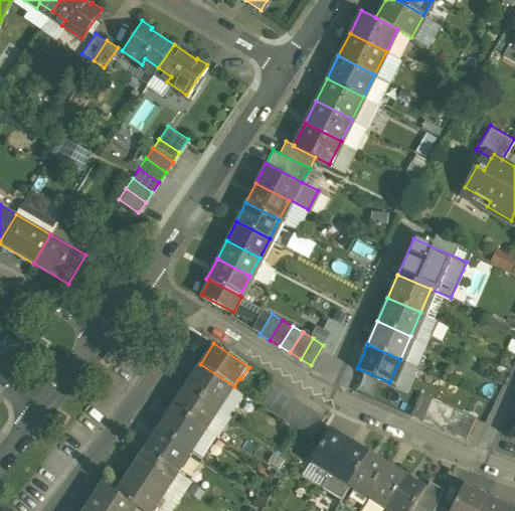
[(234,386),(200,364),(186,385),(231,414),(245,393),(234,386)]
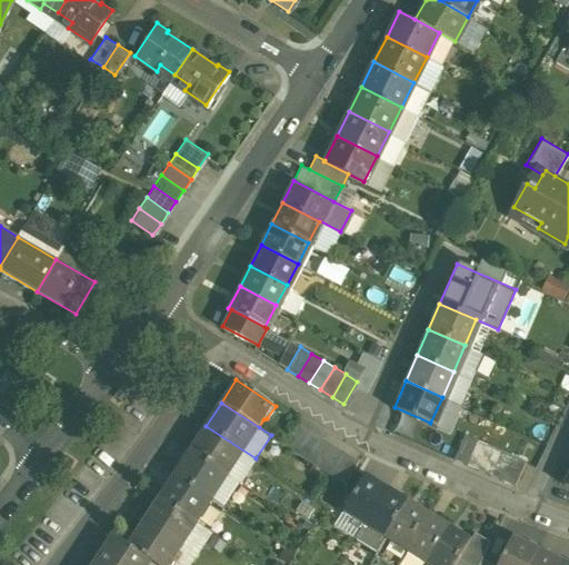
[(296,452),(309,429),(298,422),(285,445),(296,452)]
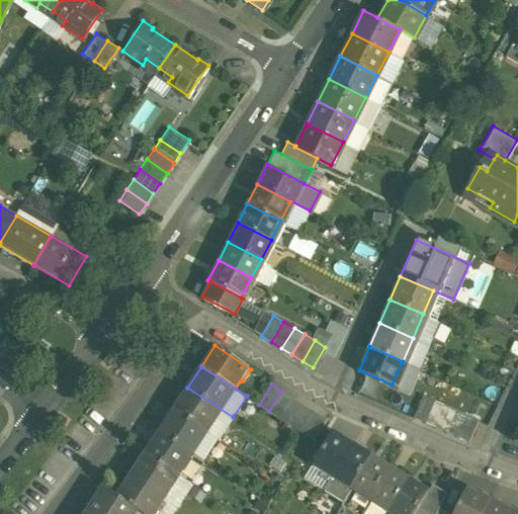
[(233,417),(187,388),(173,409),(218,438),(220,439),(234,418),(233,417)]
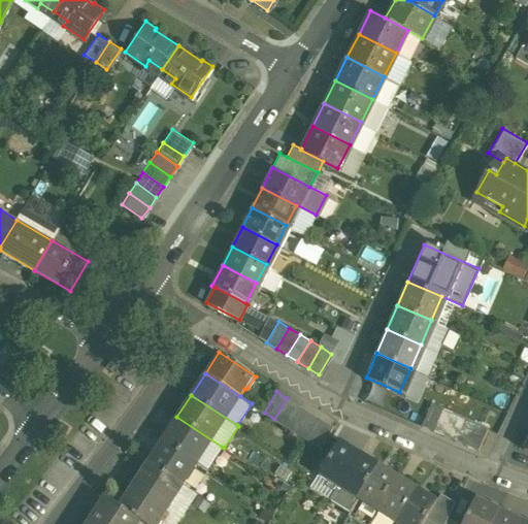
[(285,425),(298,404),(287,398),(274,419),(285,425)]
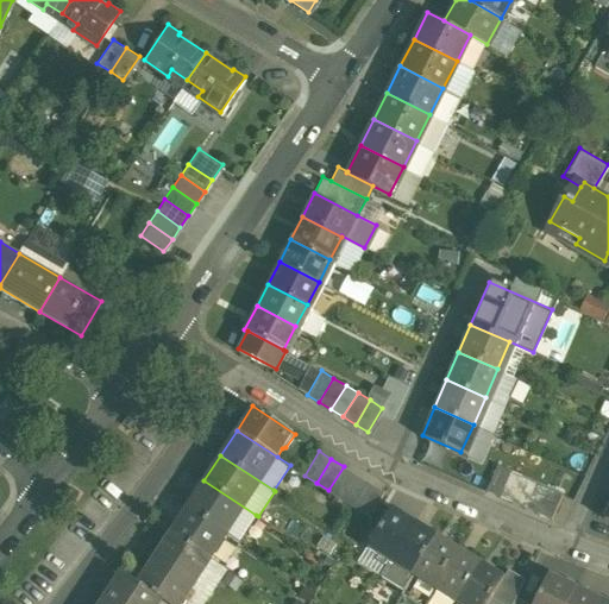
[(498,495),(510,469),(497,463),(485,489),(498,495)]
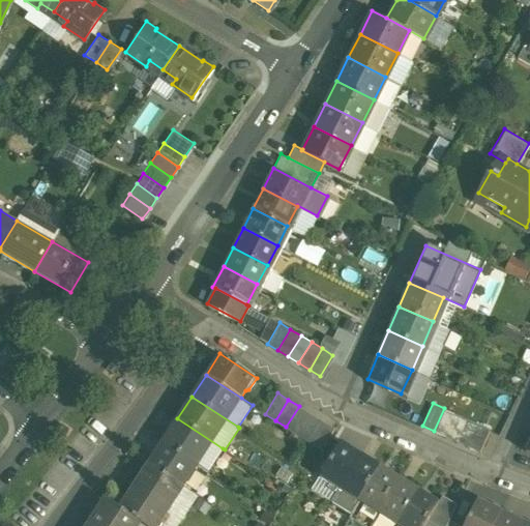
[(297,434),(310,412),(299,406),(286,427),(297,434)]
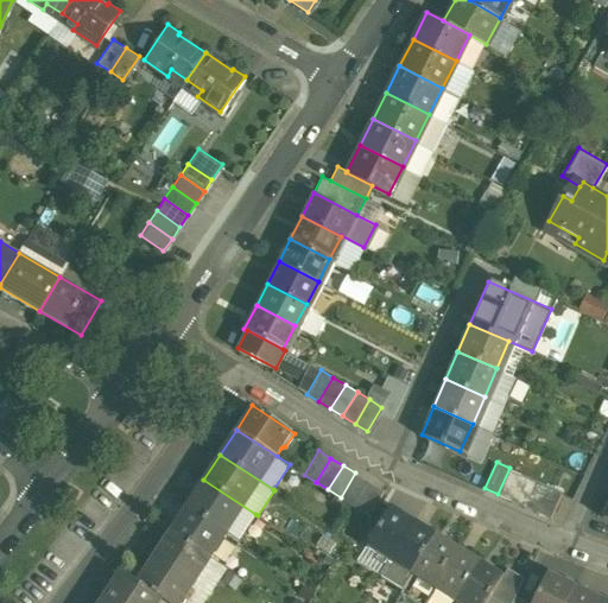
[(511,500),(523,474),(510,468),(498,494),(511,500)]
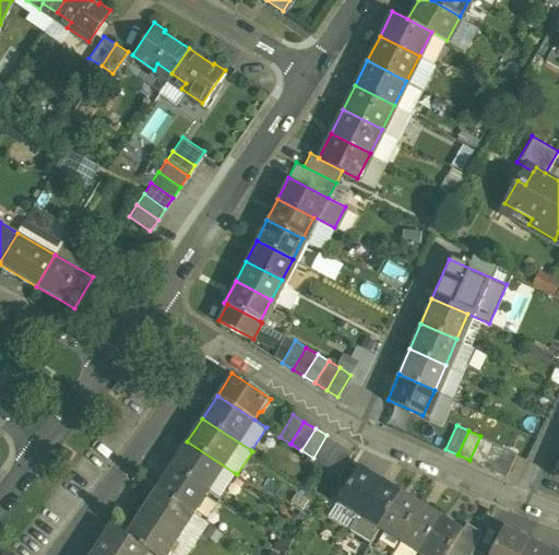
[(324,464),(337,441),(326,435),(313,458),(324,464)]
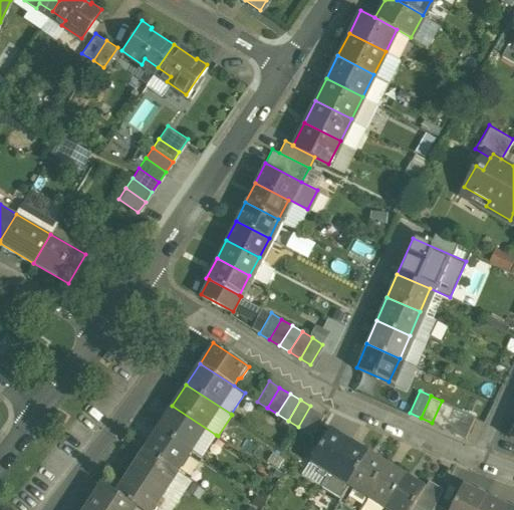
[(443,428),(453,406),(442,401),(432,423),(443,428)]
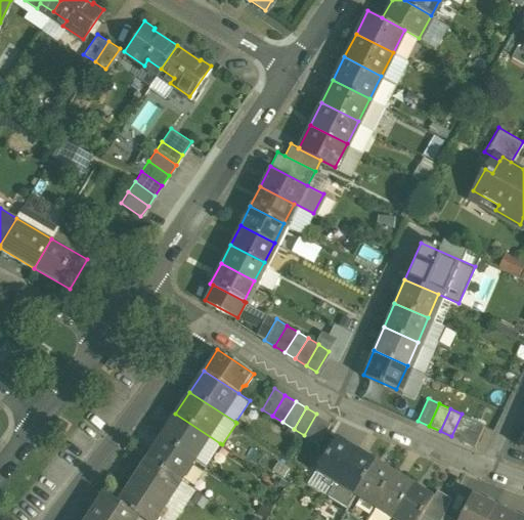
[(220,443),(175,414),(161,435),(190,455),(206,465),(220,443)]
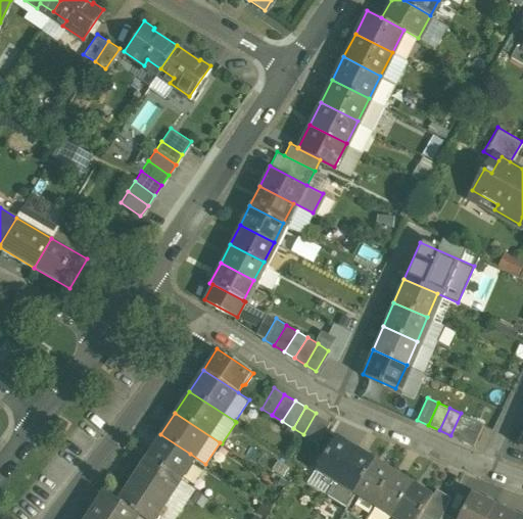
[(330,422),(316,413),(303,434),(317,442),(330,422)]
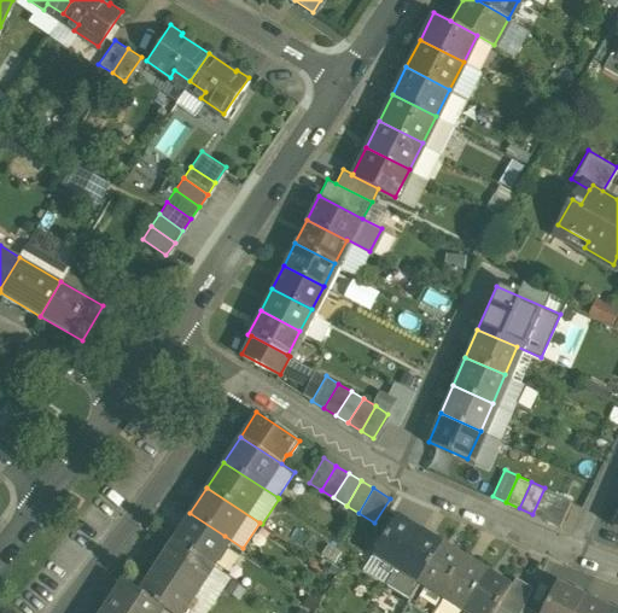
[(546,520),(558,494),(544,488),(532,514),(546,520)]
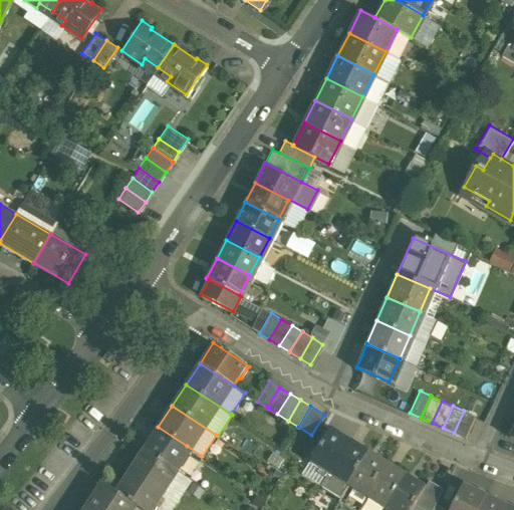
[(465,438),(475,416),(464,411),(454,433),(465,438)]
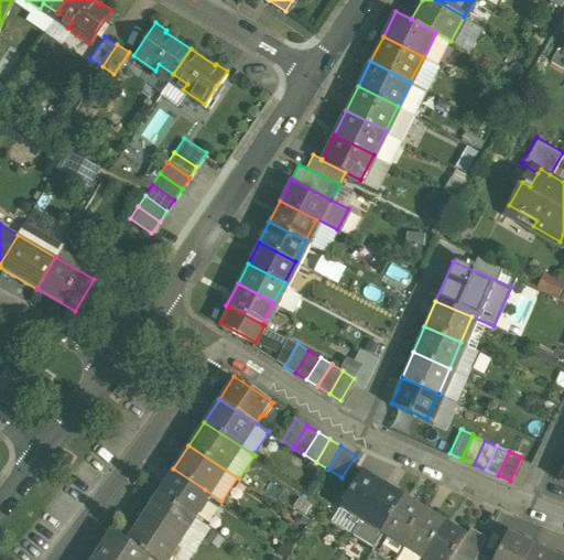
[(205,490),(173,469),(158,492),(190,513),(205,490)]
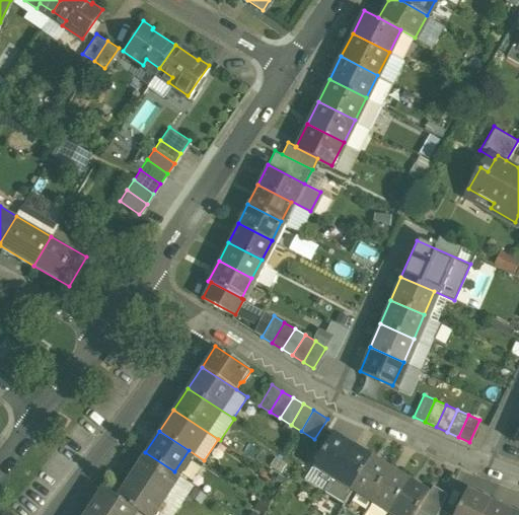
[(354,443),(334,431),(312,464),(305,477),(324,490),(354,443)]
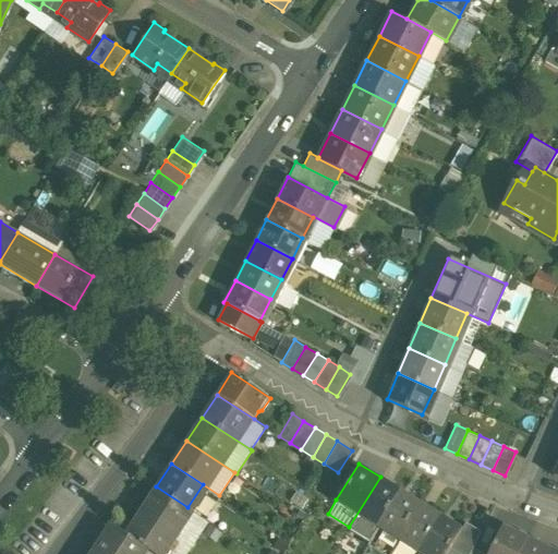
[(380,477),(349,527),(370,540),(377,527),(400,489),(380,477)]
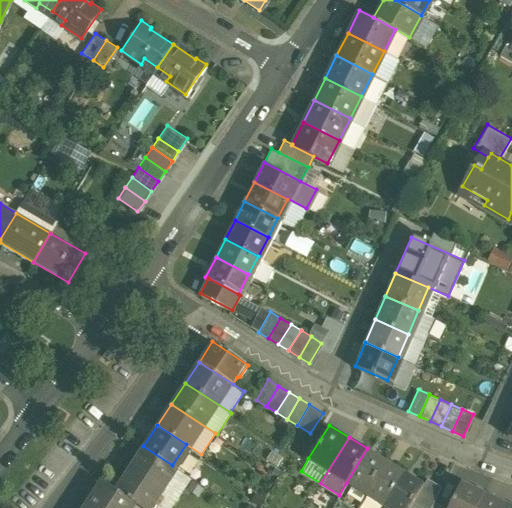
[(172,465),(143,446),(115,490),(135,503),(142,507),(150,507),(177,468),(172,465)]
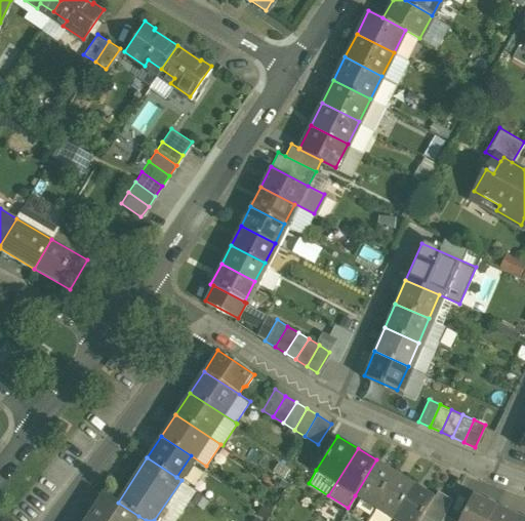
[(396,472),(376,459),(355,495),(374,507),(396,472)]
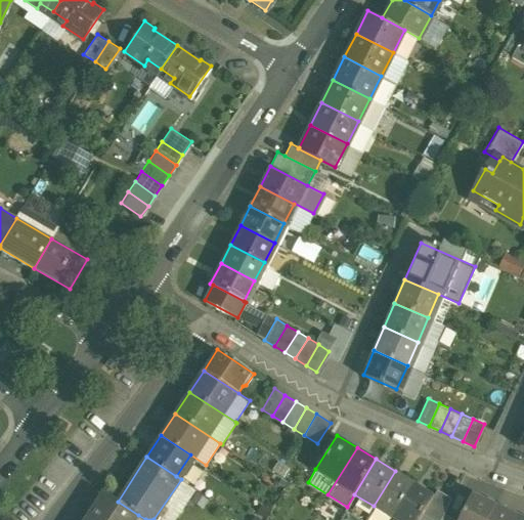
[(413,482),(395,471),(374,506),(392,517),(413,482)]
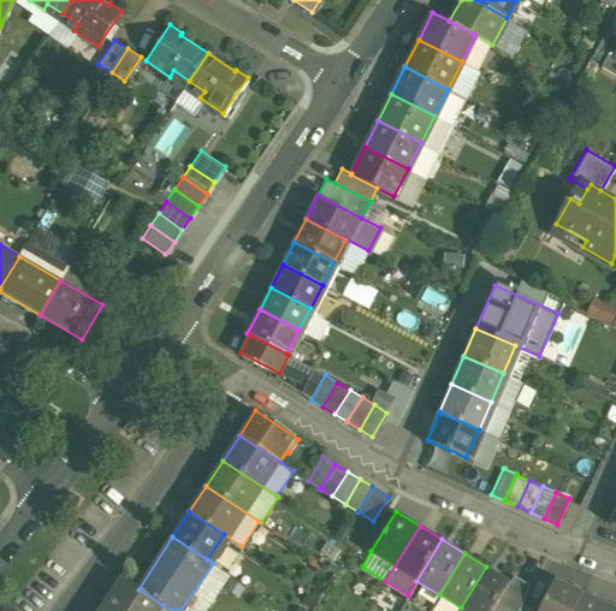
[(510,581),(486,567),(461,607),(466,610),(491,610),(510,581)]
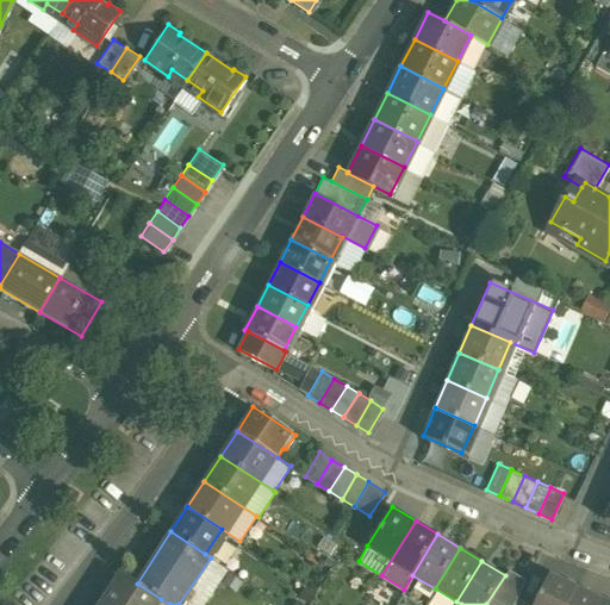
[(505,575),(486,604),(511,604),(516,597),(526,579),(509,568),(505,575)]
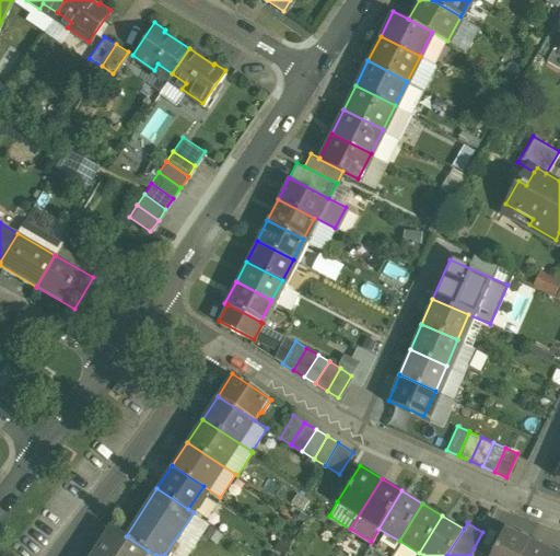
[(111,526),(91,555),(144,555),(148,551),(126,536),(111,526)]
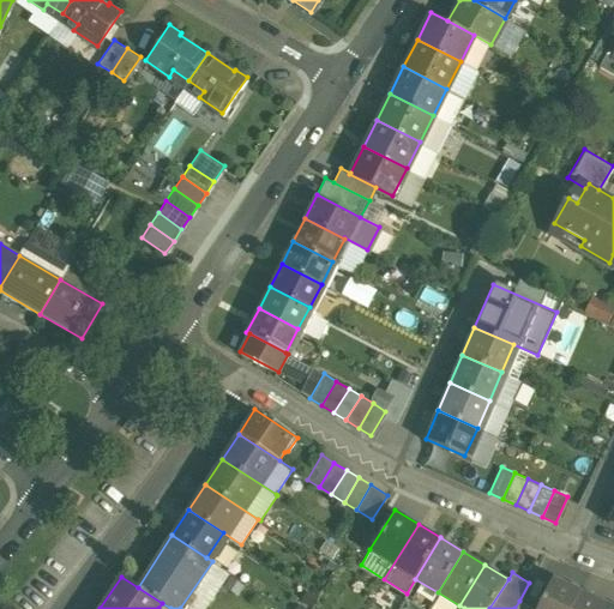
[(571,608),(581,590),(553,577),(537,608),(571,608)]
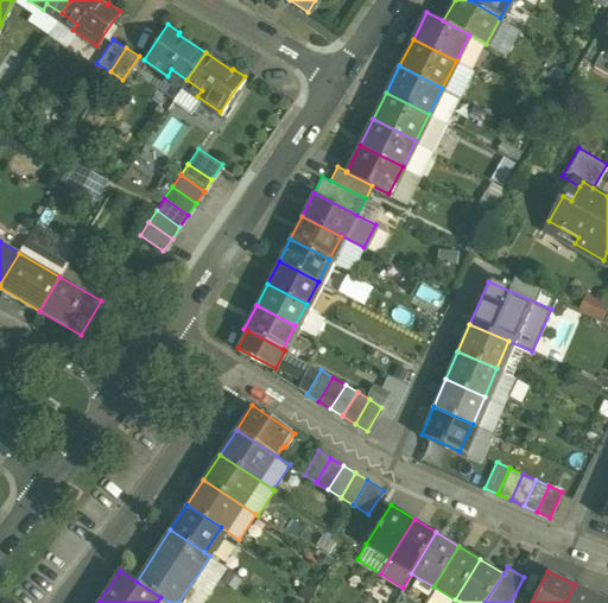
[(599,602),(602,597),(575,584),(565,602),(599,602)]
